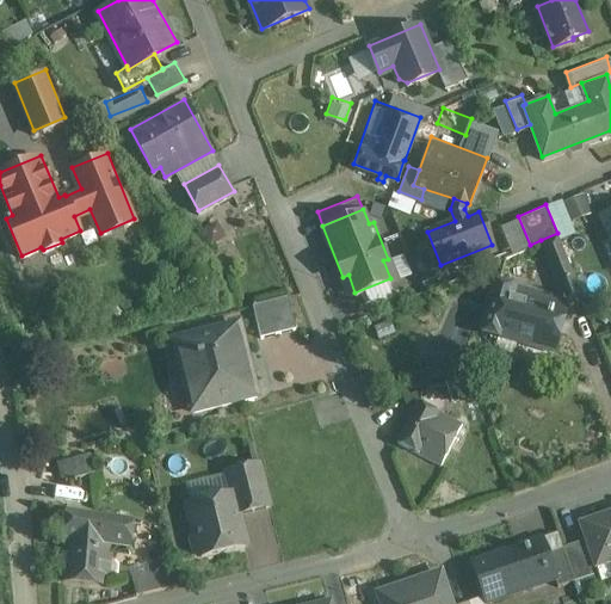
[(201,223),(209,240),(226,230),(217,215),(201,223)]
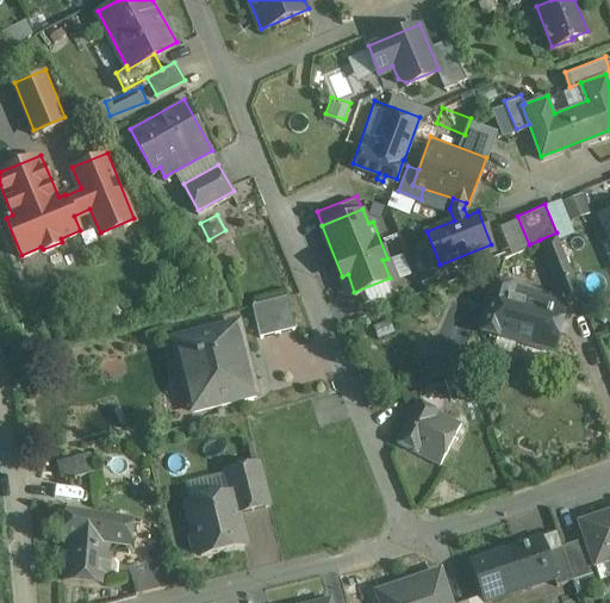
[(556,232),(540,240),(553,274),(570,267),(556,232)]
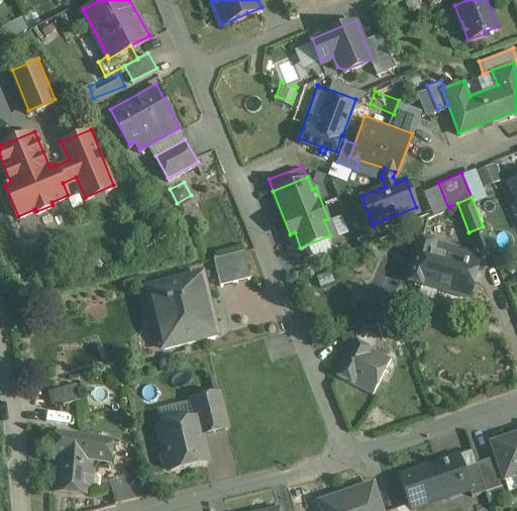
[(483,226),(469,232),(479,258),(493,251),(483,226)]
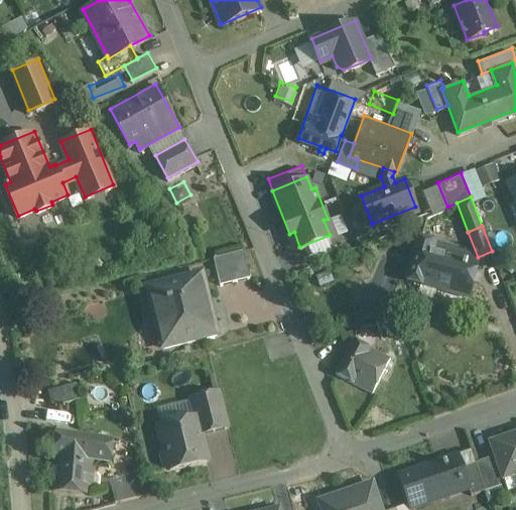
[(433,240),(419,235),(407,277),(468,293),(475,269),(457,264),(440,260),(444,247),(432,244),(433,240)]
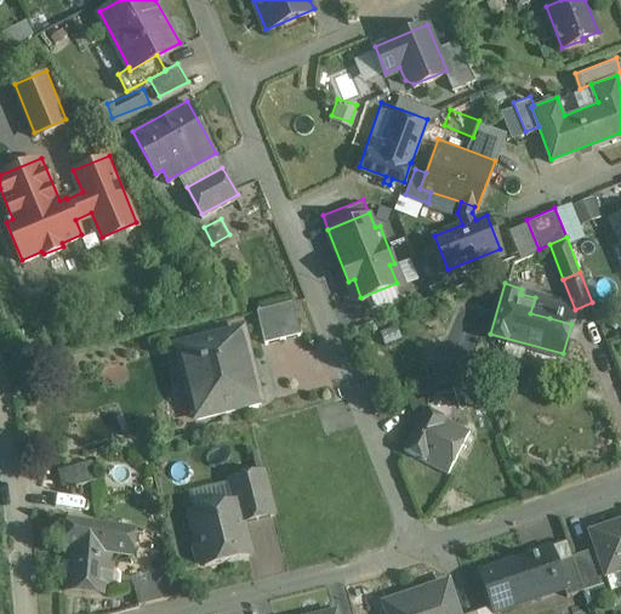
[(291,297),(257,306),(265,339),(300,330),(291,297)]
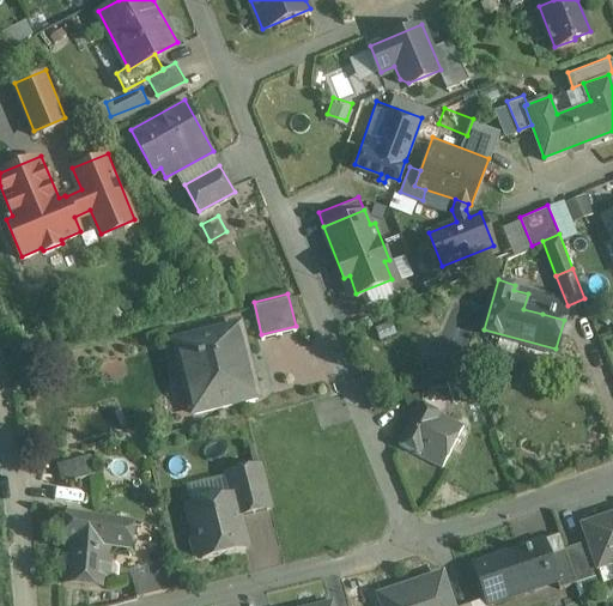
[(547,300),(528,294),(523,309),(542,314),(547,300)]
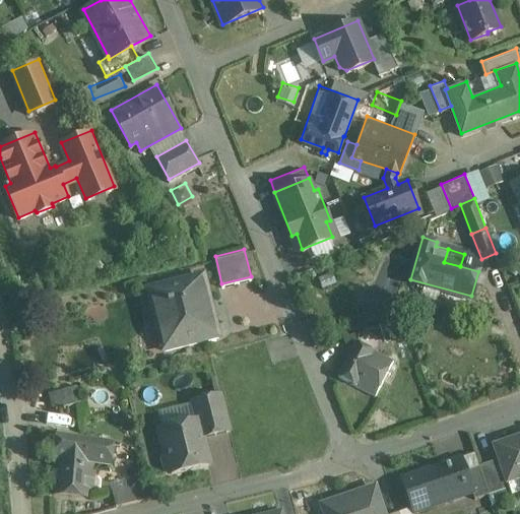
[(481,259),(464,254),(460,266),(478,271),(481,259)]
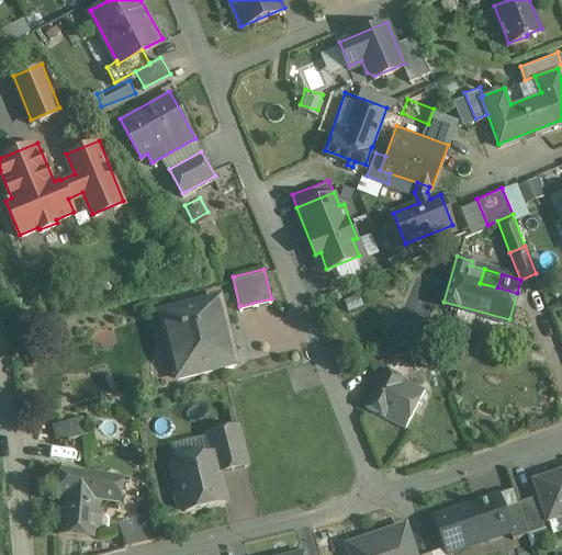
[(220,294),(160,309),(177,376),(237,361),(220,294)]
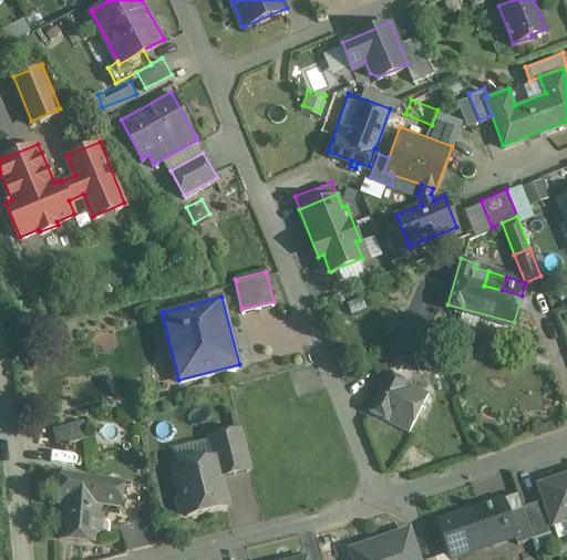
[(388,339),(392,354),(414,349),(419,367),(435,363),(424,319),(397,327),(399,336),(388,339)]
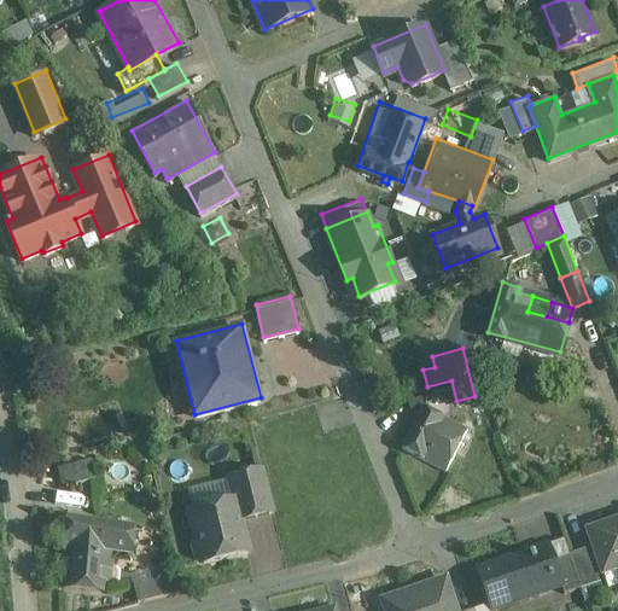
[(443,414),(424,403),(403,444),(423,454),(443,414)]
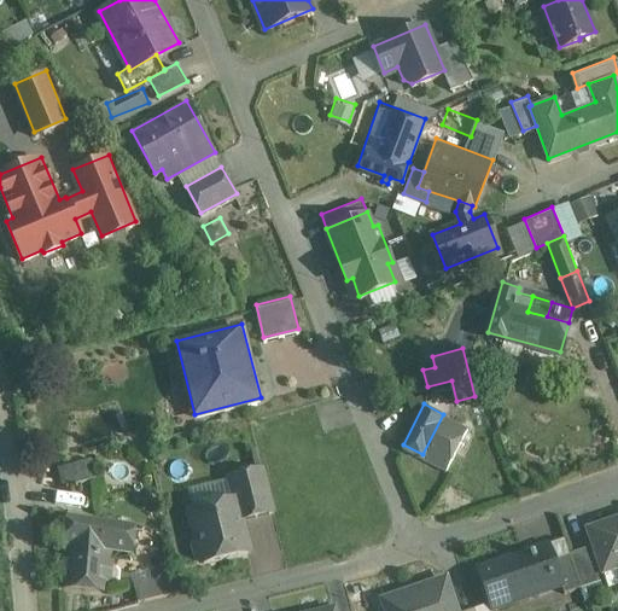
[(476,415),(466,412),(461,423),(466,426),(461,437),(466,440),(476,415)]
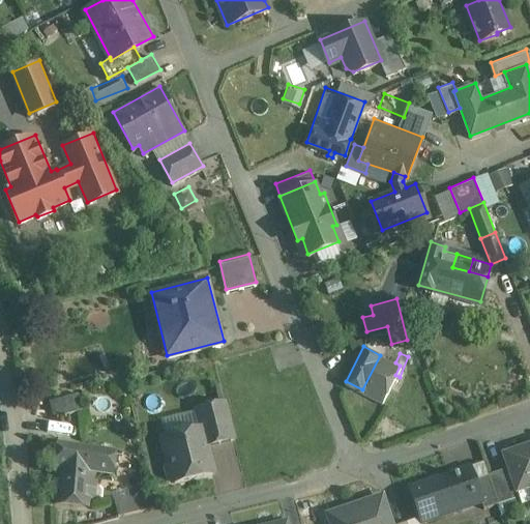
[(395,362),(380,355),(362,389),(382,400),(395,375),(400,366),(395,362)]
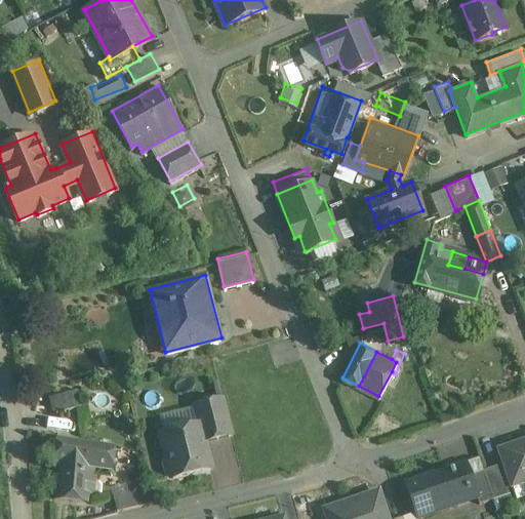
[(78,387),(48,394),(52,410),(82,403),(78,387)]
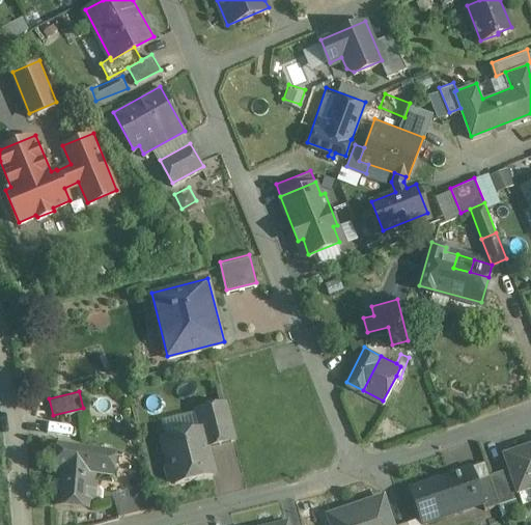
[(225,401),(196,408),(200,426),(202,426),(206,443),(234,436),(225,401)]
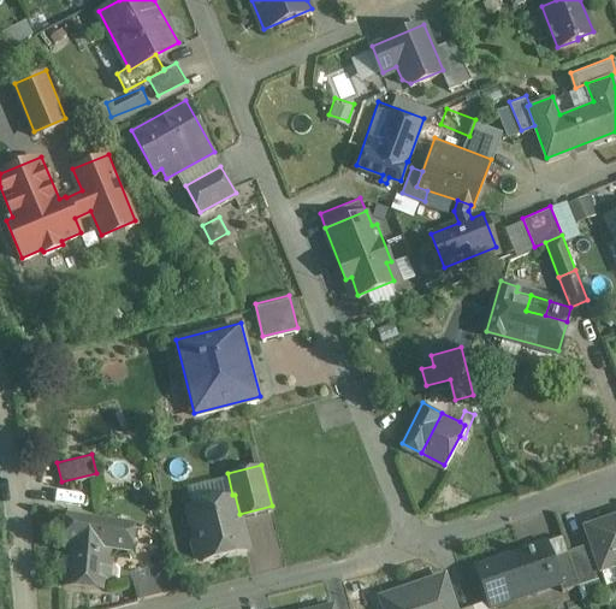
[(232,495),(190,506),(196,533),(194,539),(196,551),(202,555),(202,556),(247,545),(240,514),(235,495),(232,495)]
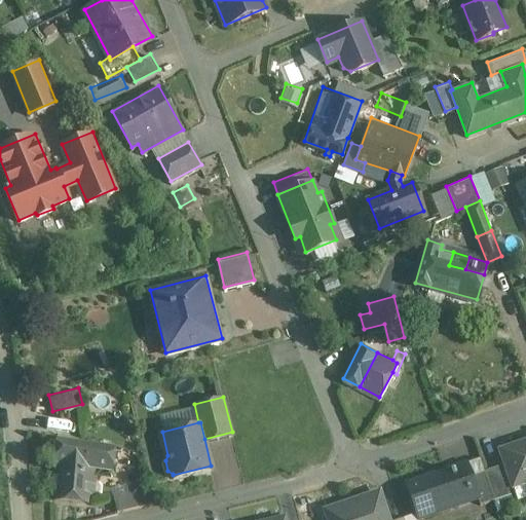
[(114,446),(59,437),(53,496),(91,500),(96,465),(112,468),(114,446)]
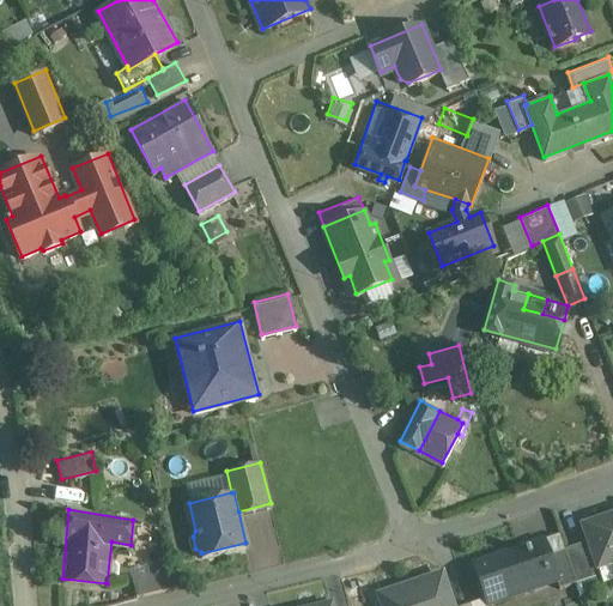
[(612,511),(583,522),(598,564),(612,558),(612,511)]
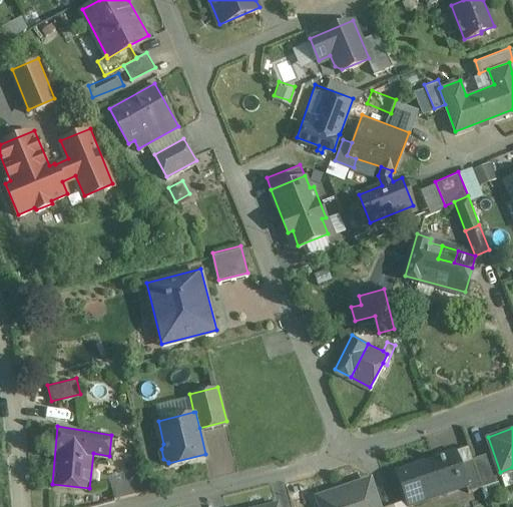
[(456,448),(394,469),(406,504),(466,483),(468,482),(461,460),(456,448)]
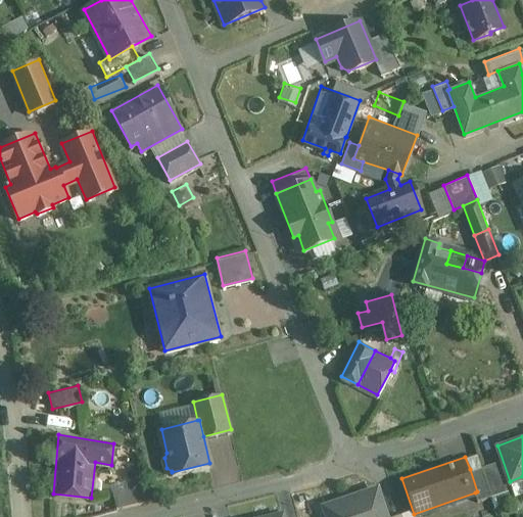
[(497,460),(481,466),(490,495),(507,488),(497,460)]
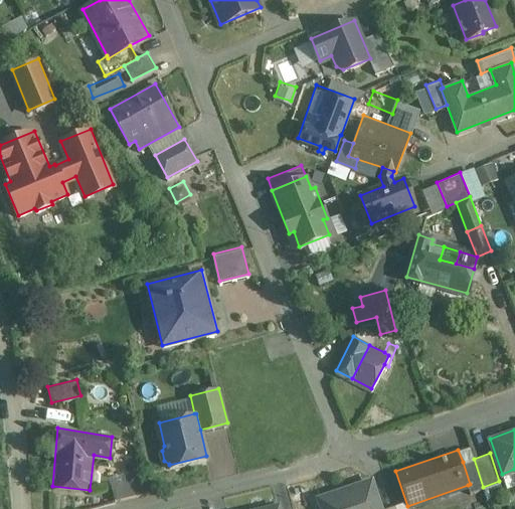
[(474,459),(463,462),(470,484),(468,485),(470,491),(483,487),(474,459)]
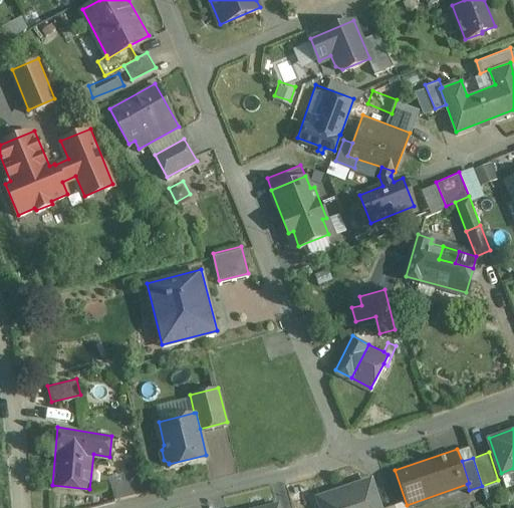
[(146,473),(110,482),(114,497),(150,489),(146,473)]
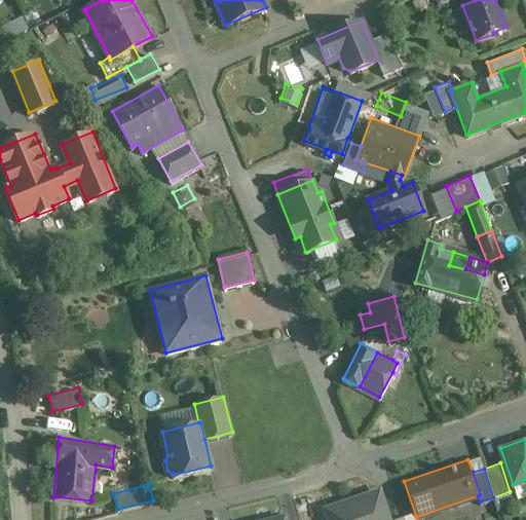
[(379,492),(346,504),(345,500),(325,508),(329,519),(389,519),(379,489),(378,489),(379,492)]
